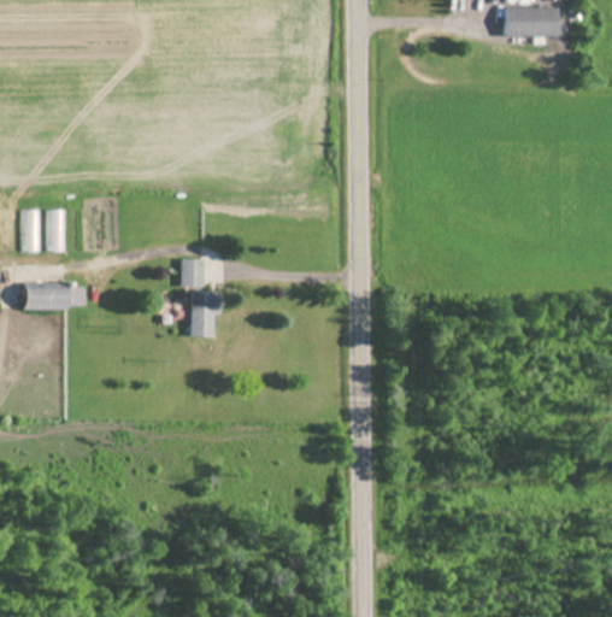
[(558,6),(504,6),(504,35),(558,35),(558,6)]
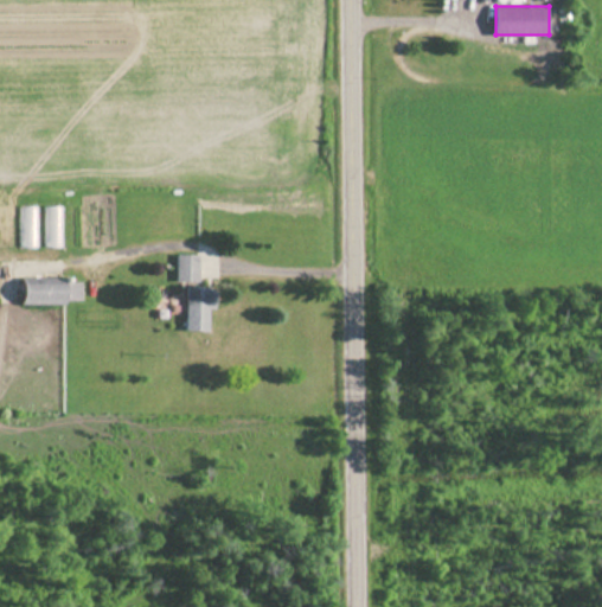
[(23,248),(39,248),(39,206),(23,206),(23,248)]
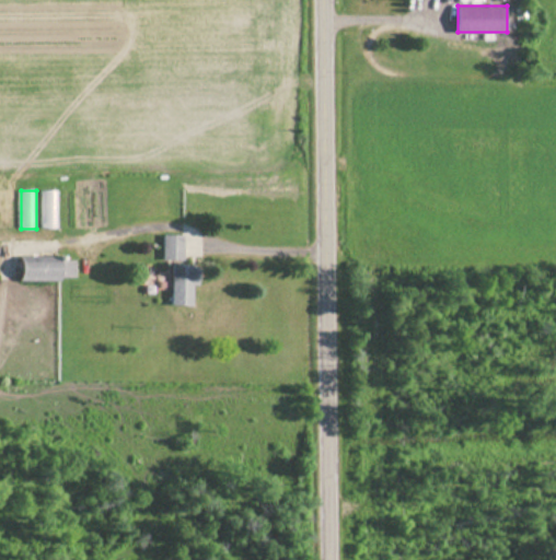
[(59,229),(59,190),(44,190),(44,229),(59,229)]
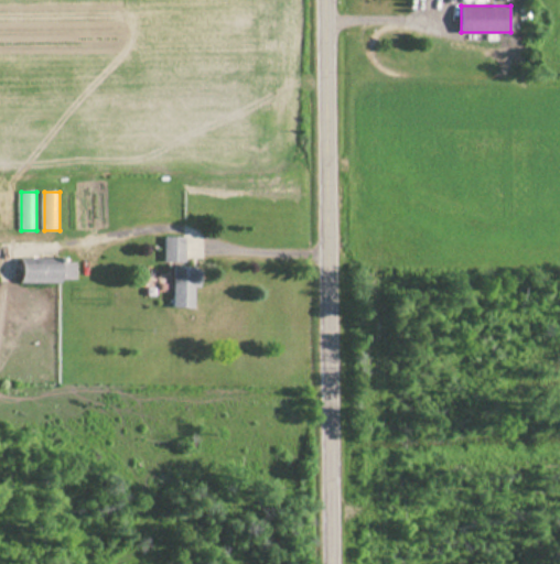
[(165,261),(185,261),(185,237),(165,237),(165,261)]
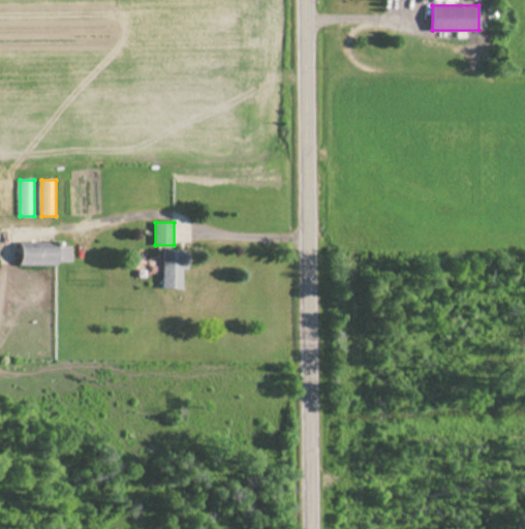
[(72,243),(20,243),(20,265),(72,265),(72,243)]
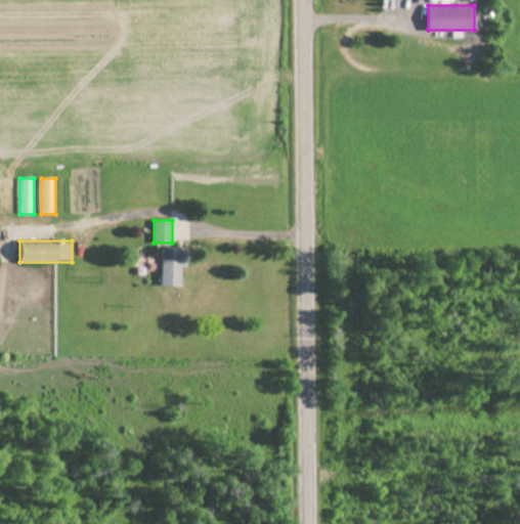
[(180,267),(185,267),(185,248),(162,248),(162,286),(180,286),(180,267)]
